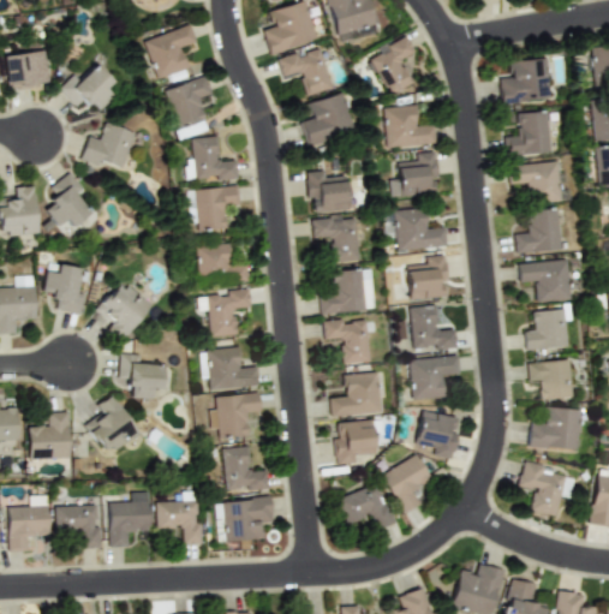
[(370,0),(329,0),(339,40),(377,31),(370,0)]
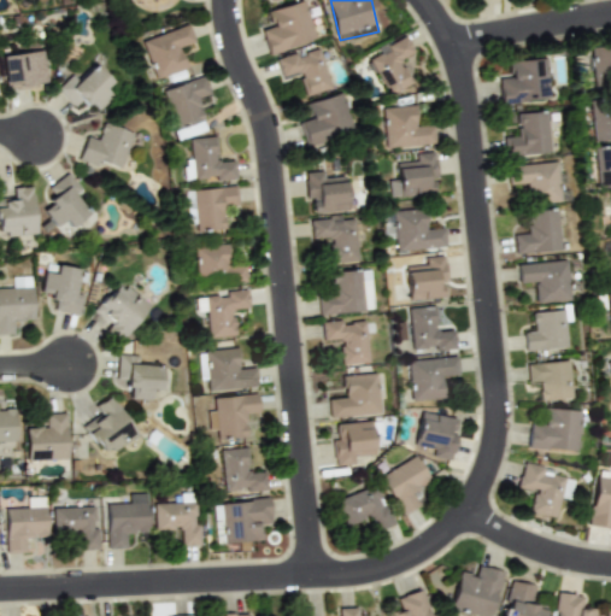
[(271,12),(275,28),(265,30),(271,53),(318,40),(307,1),(271,12)]
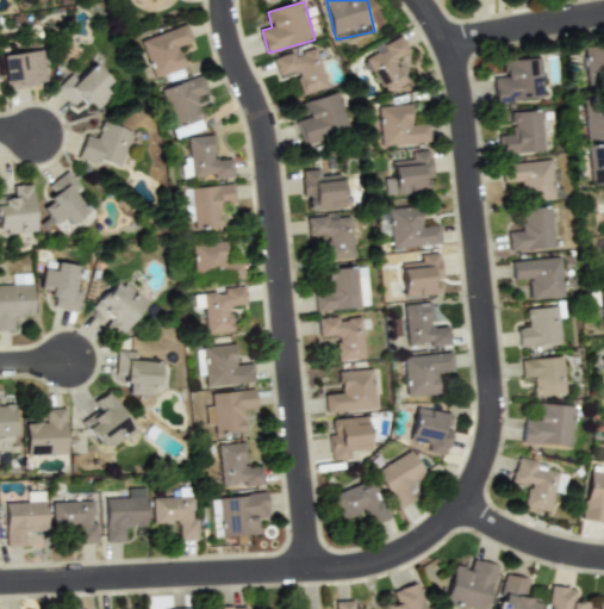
[(143,41),(157,80),(188,69),(181,48),(195,43),(190,25),(143,41)]
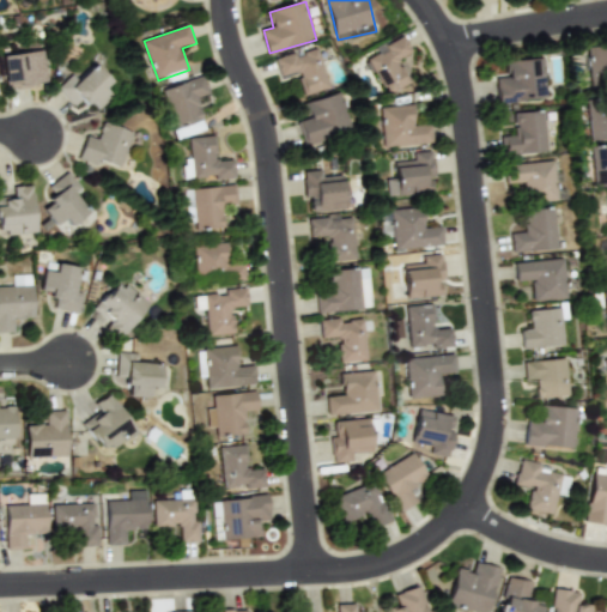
[(414,84),(402,60),(416,53),(407,38),(370,58),(390,96),(414,84)]
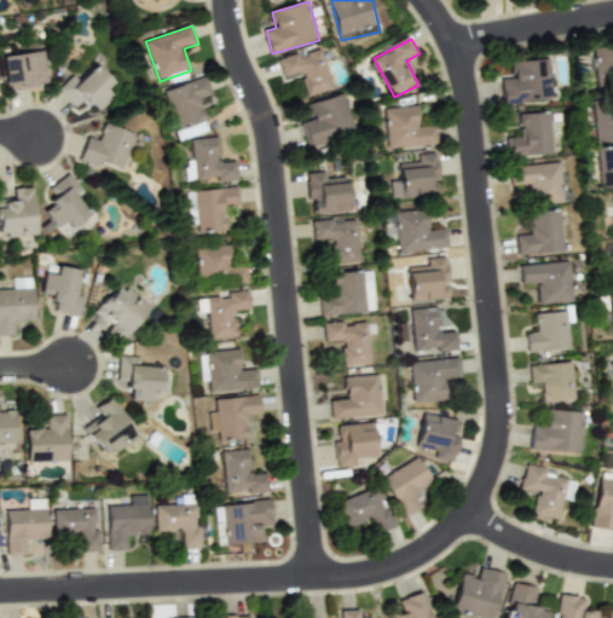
[(612,47),(595,48),(599,88),(612,87),(612,47)]
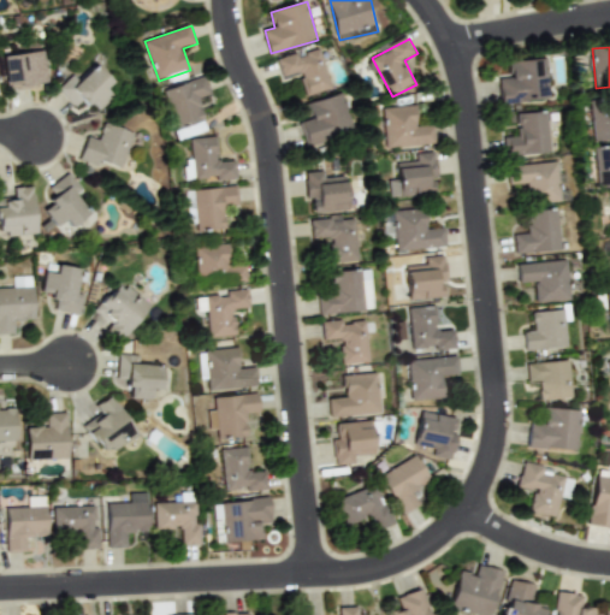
[(333,89),(321,48),(280,61),(286,82),(302,77),(308,96),(333,89)]
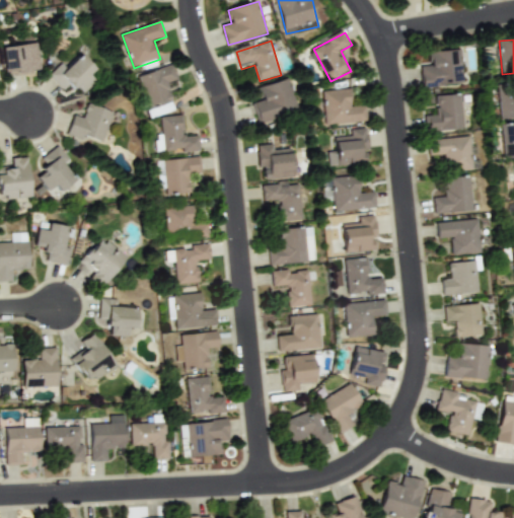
[(5,47),(8,76),(43,72),(40,45),(5,47)]
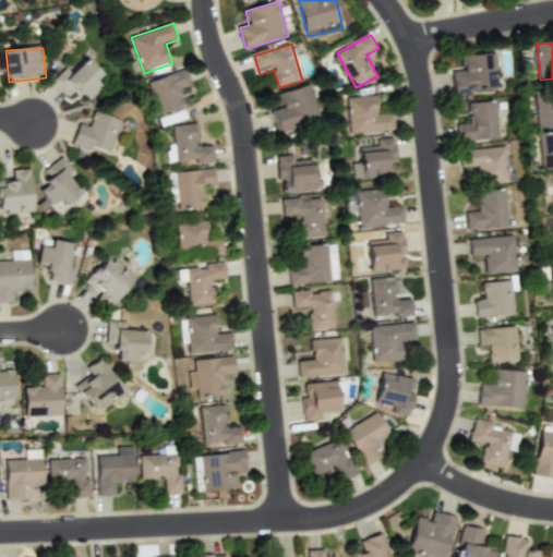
[(463,56),(464,72),(455,72),(456,94),(501,91),(499,55),(463,56)]
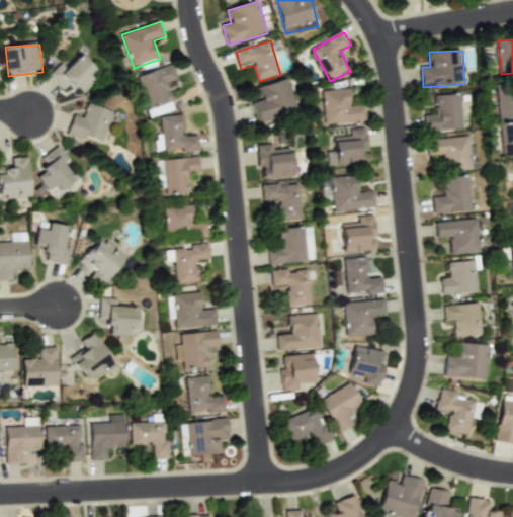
[(97,82),(91,75),(97,70),(83,54),(68,68),(64,64),(52,75),(66,90),(74,83),(84,94),(97,82)]
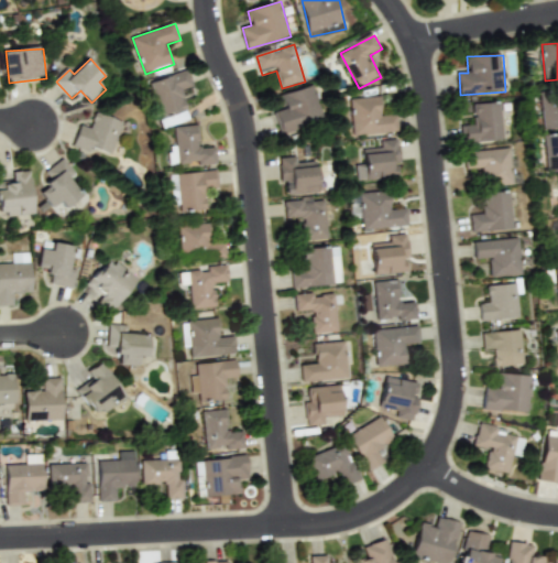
[(196,87),(190,71),(151,83),(165,127),(193,117),(184,90),(196,87)]
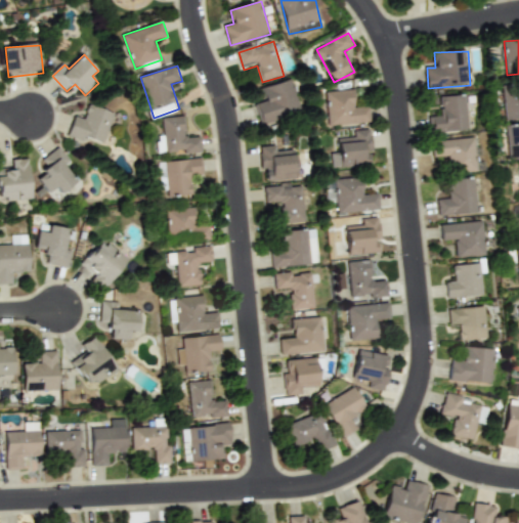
[(303,112),(293,79),(262,89),(266,102),(257,104),(263,124),(303,112)]
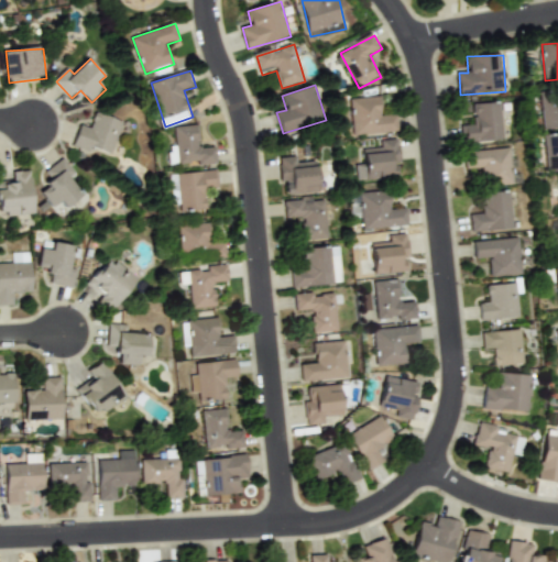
[(544,130),(557,129),(557,100),(556,92),(542,92),(544,130)]
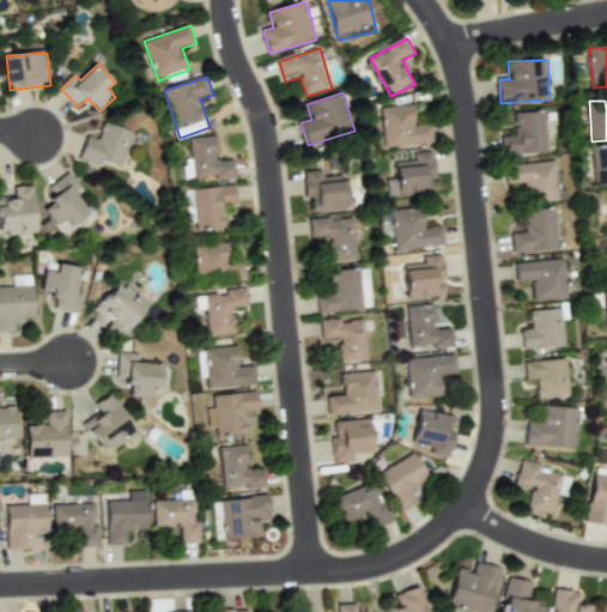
[(383,108),(386,147),(436,145),(435,125),(418,126),(417,105),(383,108)]
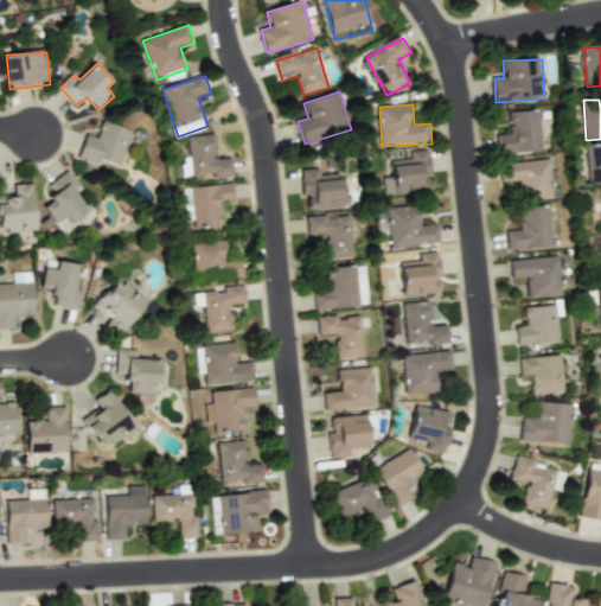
[(542,110),(512,112),(513,135),(502,135),(502,154),(544,152),(542,110)]
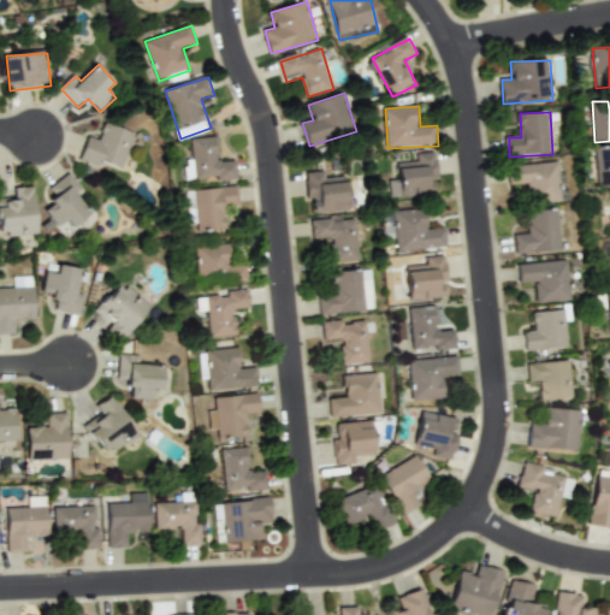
[(83,160),(123,175),(137,134),(107,123),(101,141),(92,137),(83,160)]
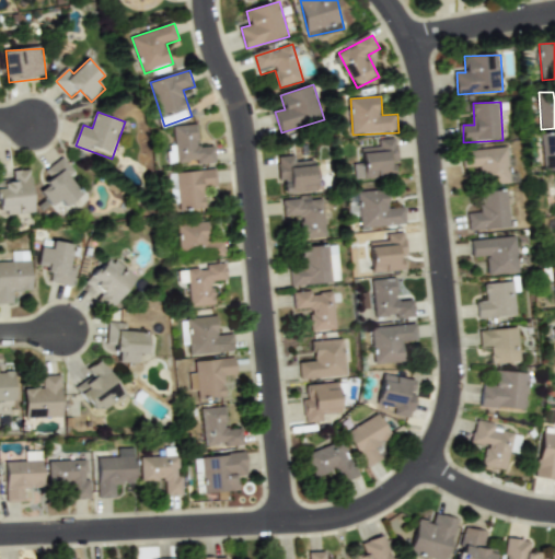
[(217,147),(201,148),(199,125),(176,127),(180,166),(219,163),(217,147)]
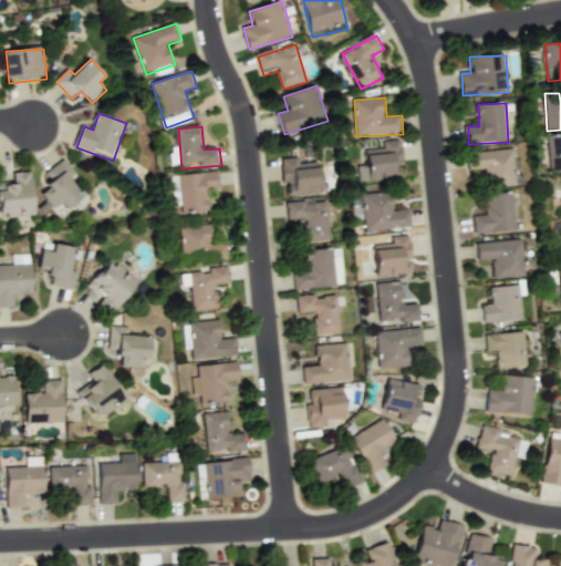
[(560,135),(550,136),(552,174),(560,173),(560,135)]
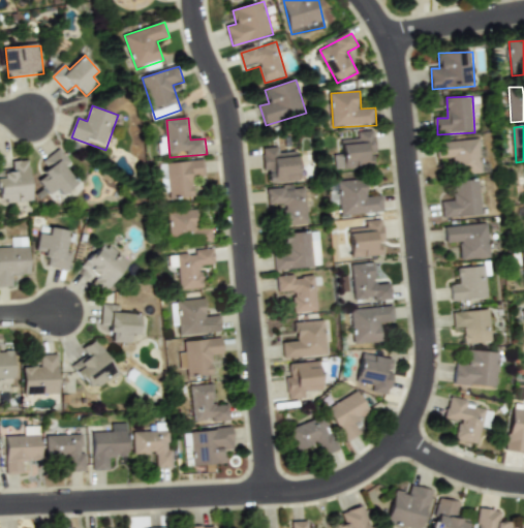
[(343,141),(344,154),(338,155),(338,169),(376,167),(375,153),(377,153),(376,131),(360,132),(361,140),(343,141)]
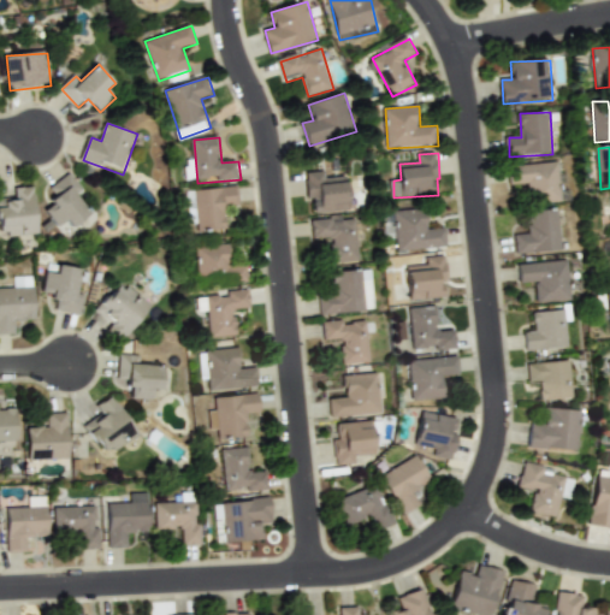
[(562,202),(561,164),(510,166),(511,185),(531,184),(532,203),(562,202)]
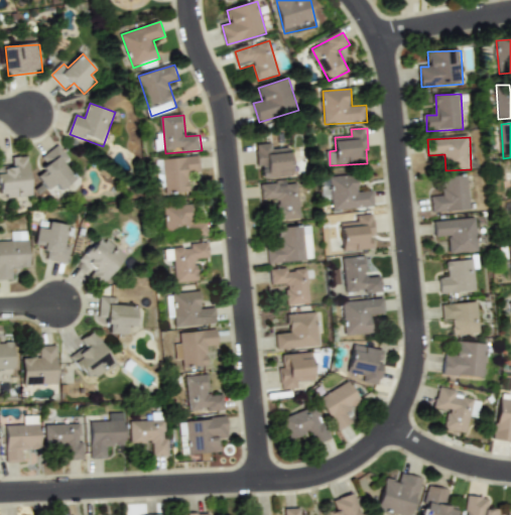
[(264,178),(293,177),(292,148),(274,149),(274,144),(258,144),(259,168),(263,168),(264,178)]
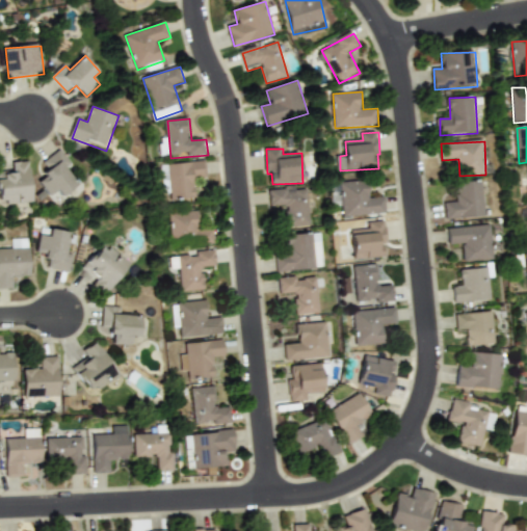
[(52,196),(59,190),(64,196),(80,185),(67,167),(73,163),(62,150),(45,163),(52,171),(40,182),(52,196)]
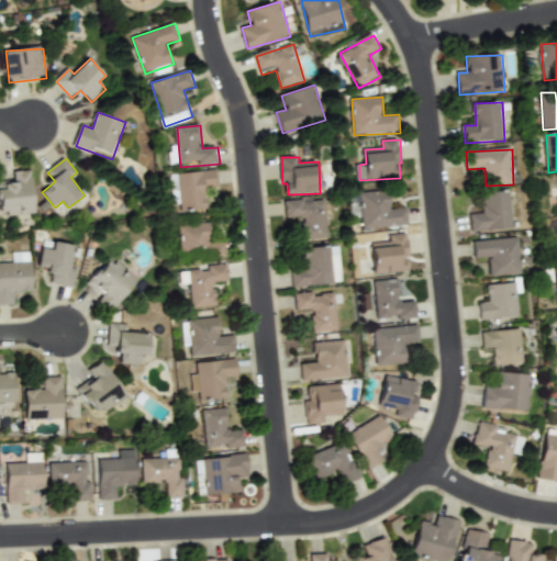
[(33,170),(15,171),(15,181),(0,181),(0,200),(1,216),(35,214),(33,170)]
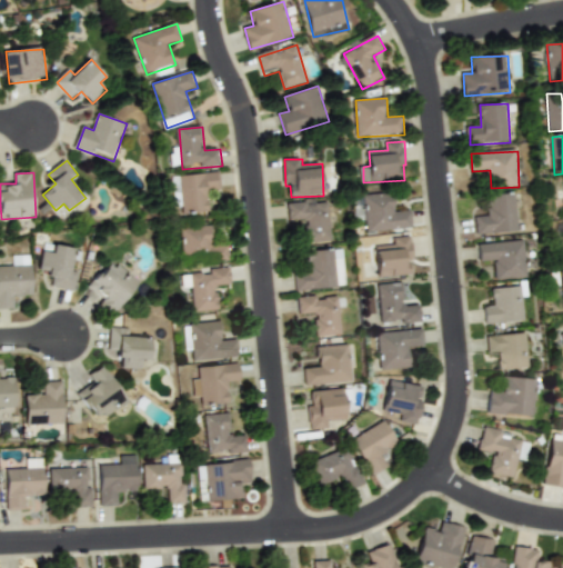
[(182,176),(184,215),(210,213),(209,190),(223,189),(222,173),(182,176)]
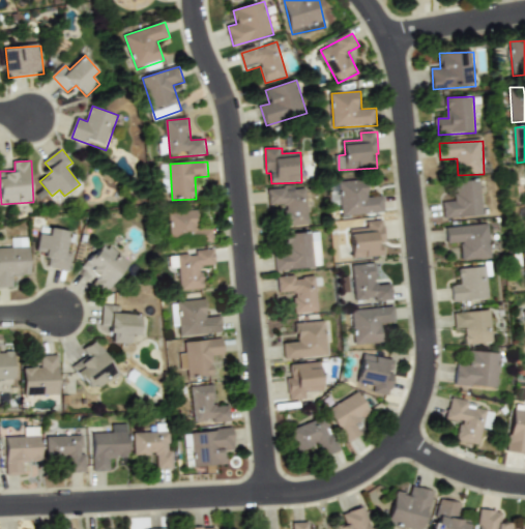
[(343,215),(386,213),(385,197),(370,198),(369,180),(341,182),(343,215)]
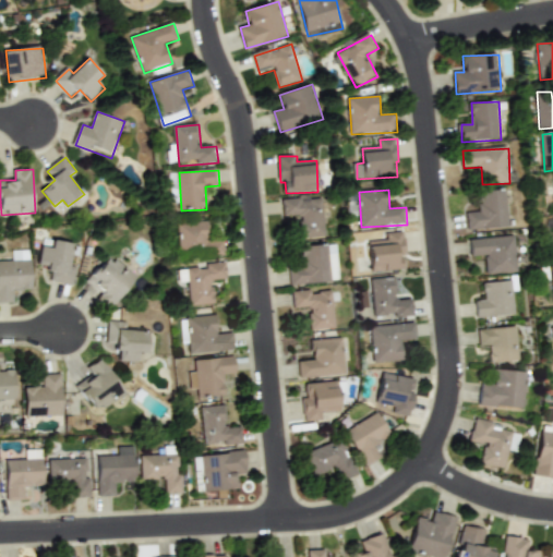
[(509,228),(507,190),(482,191),(483,213),(469,213),(470,230),(509,228)]
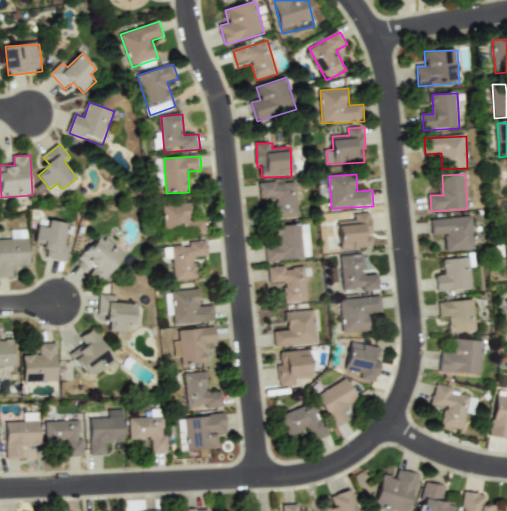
[(297,181),(261,183),(262,199),(277,198),(278,219),(299,218),(297,181)]
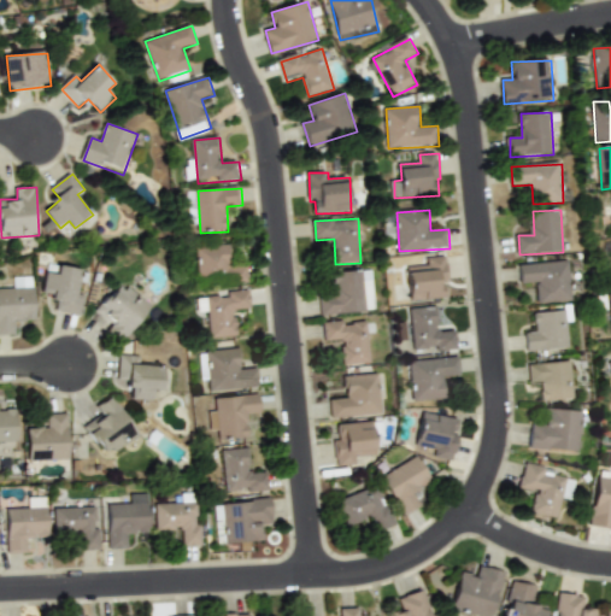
[(251,283),(250,264),(231,264),(231,246),(199,247),(200,276),(234,275),(234,283),(251,283)]
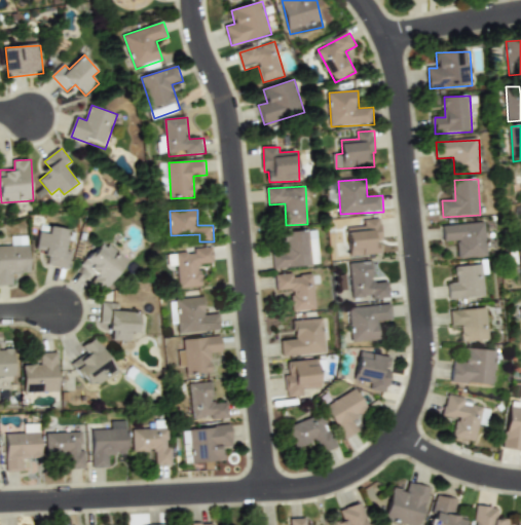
[(382,255),(381,241),(383,240),(382,219),(367,220),(367,227),(350,228),(351,257),(382,255)]
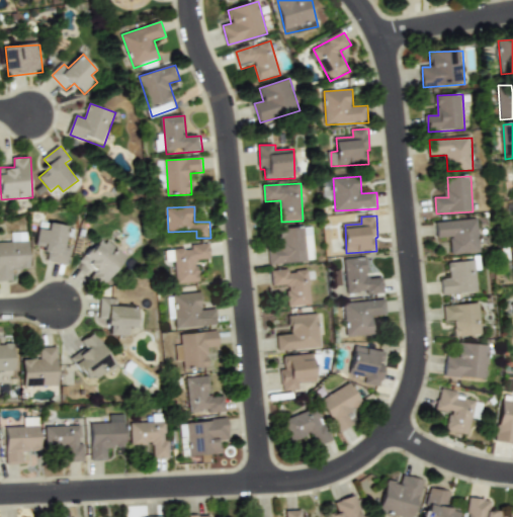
[(481,254),(480,220),(438,222),(439,239),(452,238),(452,255),(481,254)]
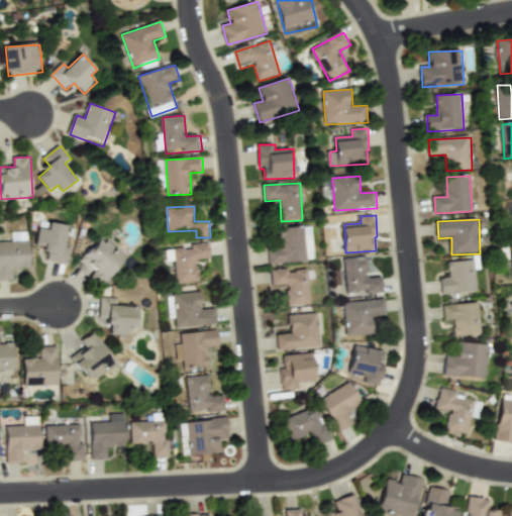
[(49,261),(70,265),(73,247),(66,246),(70,226),(50,223),(49,231),(40,229),(36,247),(52,250),(49,261)]
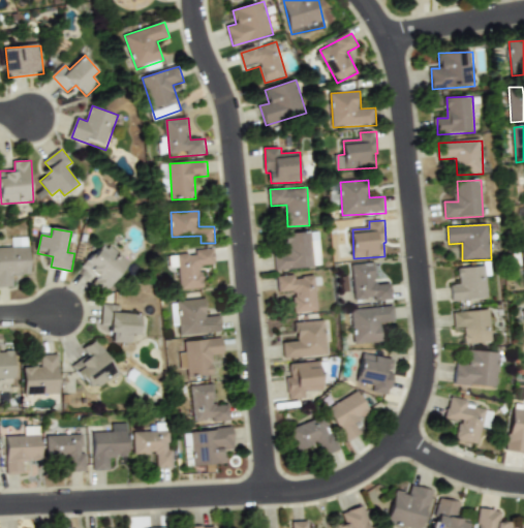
[(320,231),(288,234),(289,254),(276,254),(277,270),(322,268),(320,231)]
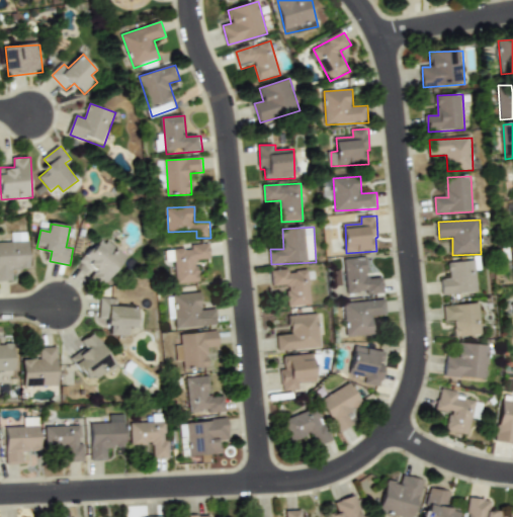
[(0,242),(0,281),(15,281),(14,270),(30,269),(30,233),(13,233),(13,242),(0,242)]
